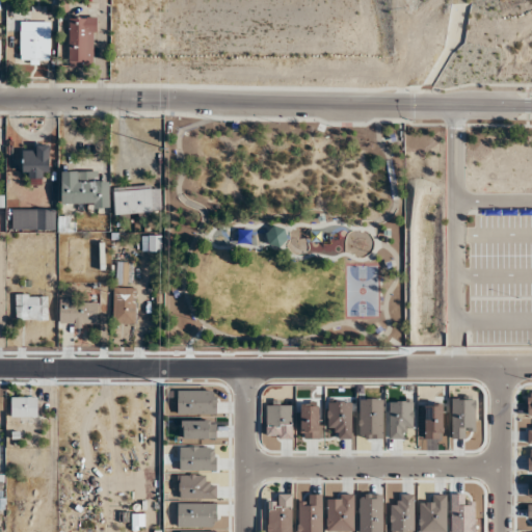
[(96,17),(68,17),(68,65),(96,65),(96,17)]
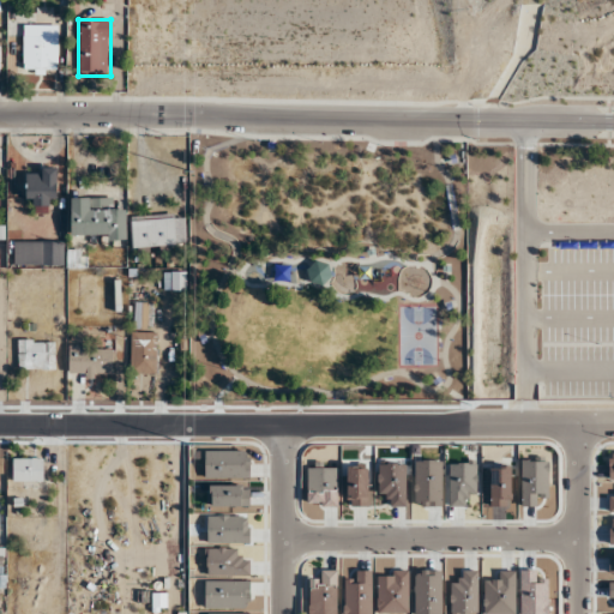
[(24,73),(58,73),(58,25),(24,25),(24,73)]
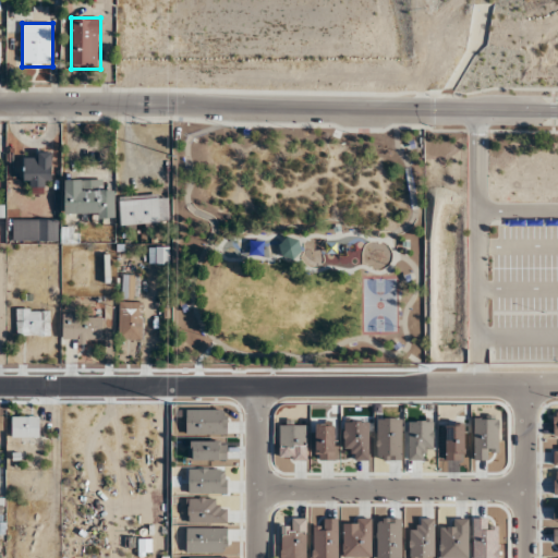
[(52,153),(23,153),(23,186),(52,186),(52,153)]
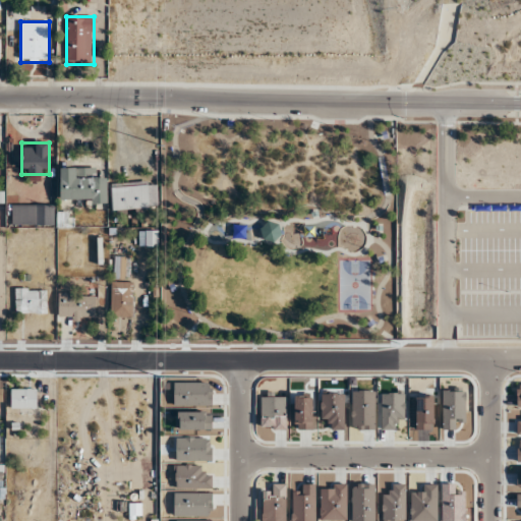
[(60,203),(108,203),(108,177),(97,177),(97,167),(60,167),(60,203)]
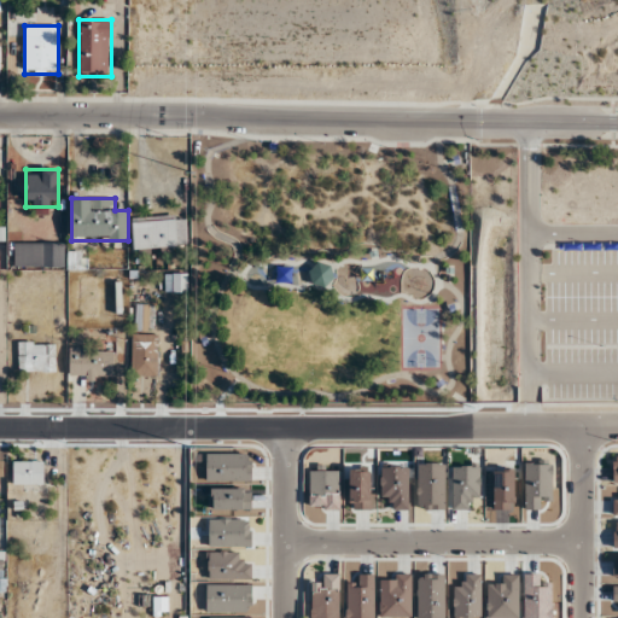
[(187,217),(132,220),(133,249),(187,248),(187,217)]
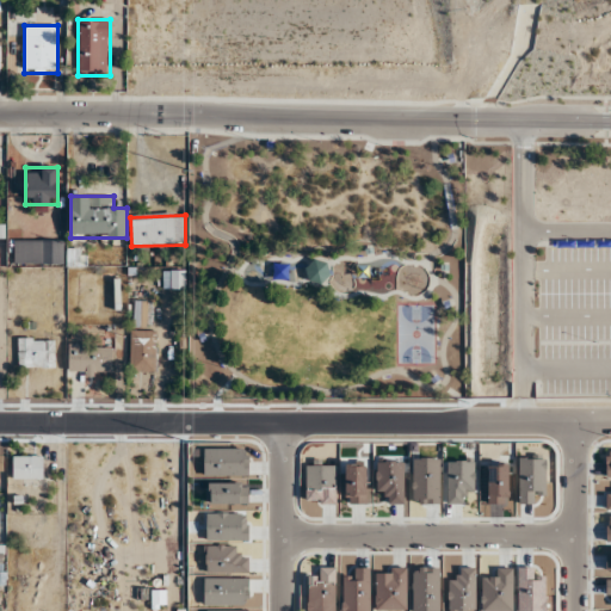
[(41,264),(63,264),(63,240),(41,240),(41,264)]
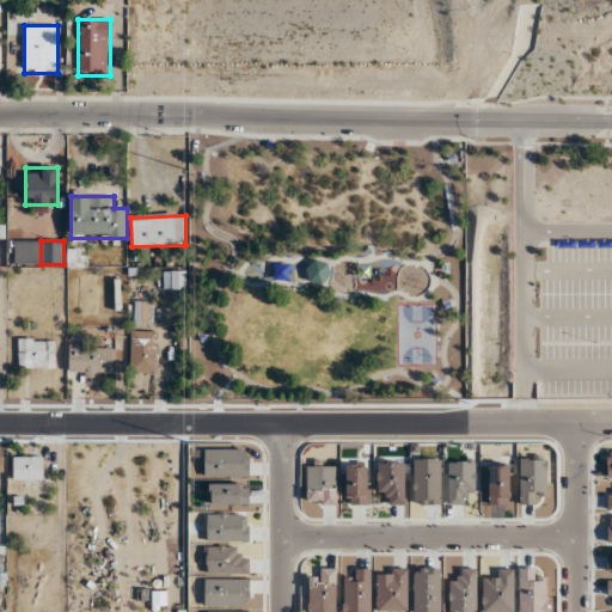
[(303,275),(318,287),(331,270),(316,258),(303,275)]
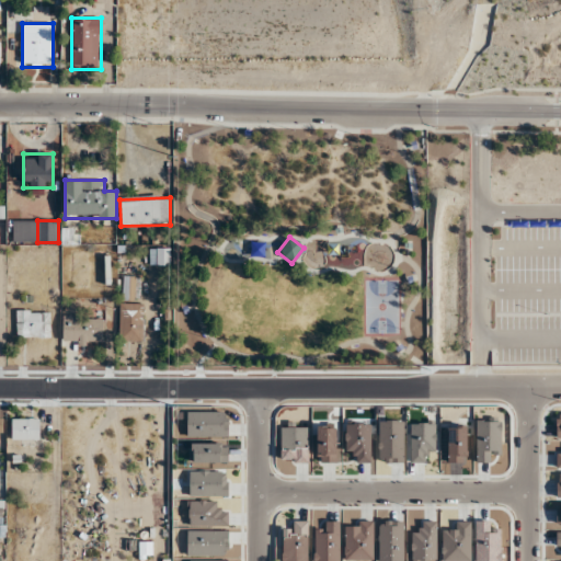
[(149,248),(149,264),(170,264),(170,248),(149,248)]
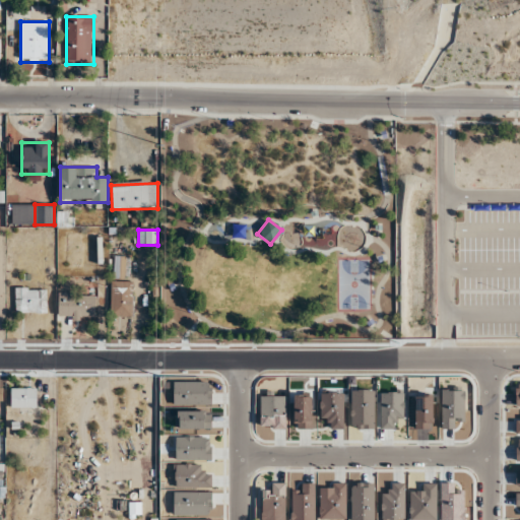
[(132,316),(132,280),(111,280),(111,316),(132,316)]
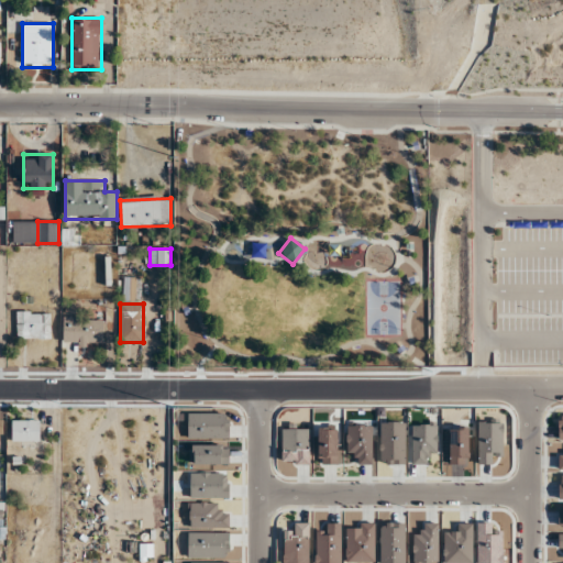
[(17,338),(52,338),(52,310),(17,310),(17,338)]
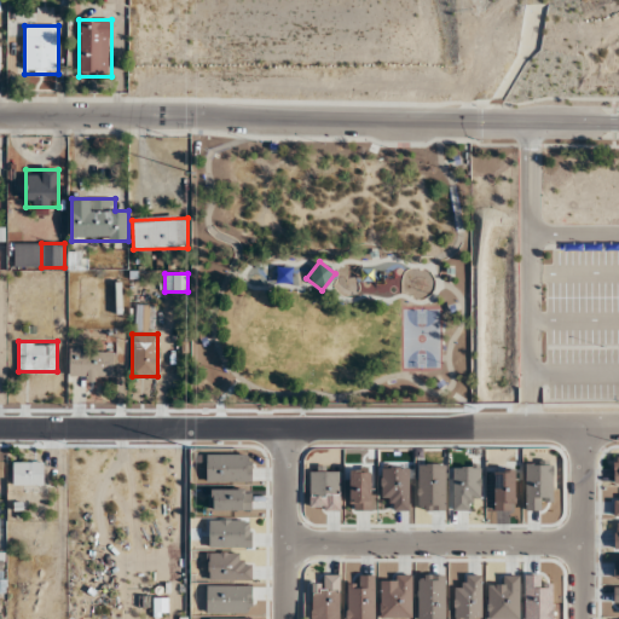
[(70,379),(115,379),(115,348),(70,348),(70,379)]
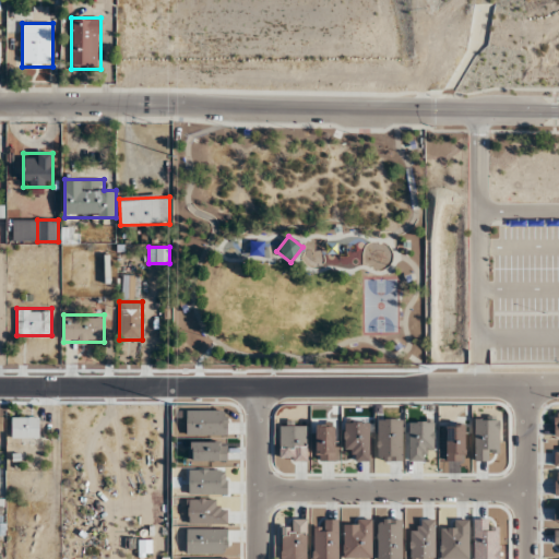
[(40,416),(12,416),(12,438),(40,438),(40,416)]
